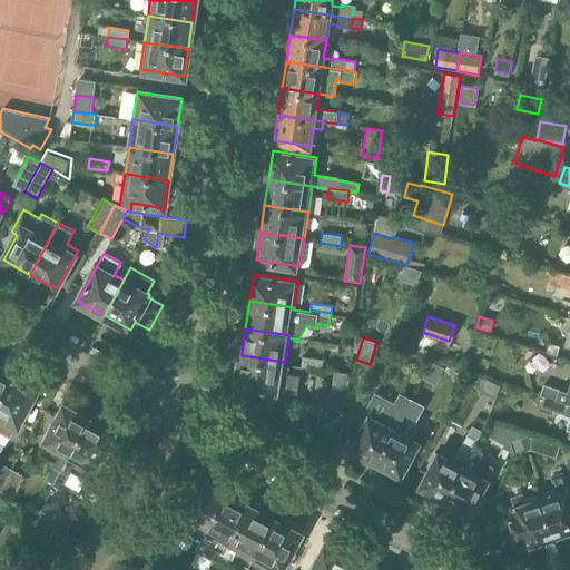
[(557,355),(560,346),(549,343),(547,352),(557,355)]
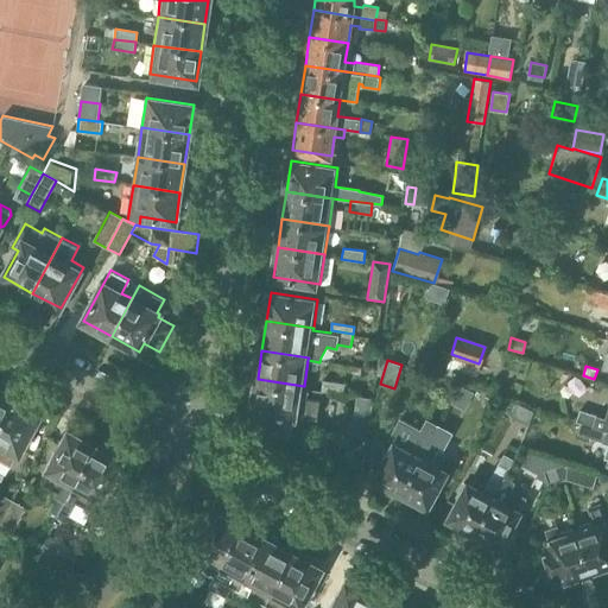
[(303,396),(304,386),(258,379),(253,409),(273,412),(271,426),(289,429),(291,415),(301,416),(301,415),(318,417),(321,398),(303,396)]
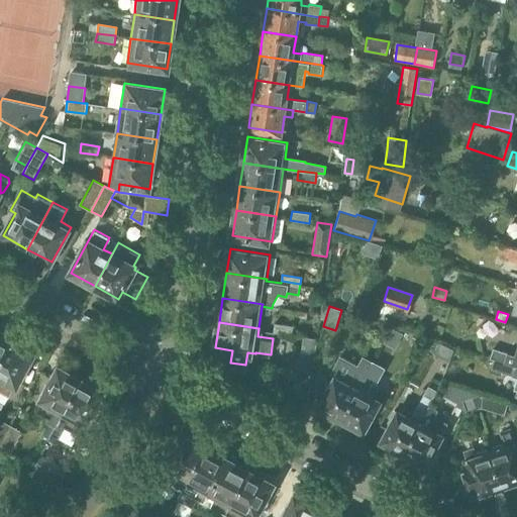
[(293,326),(275,323),(273,332),(275,333),(292,335),(293,326)]
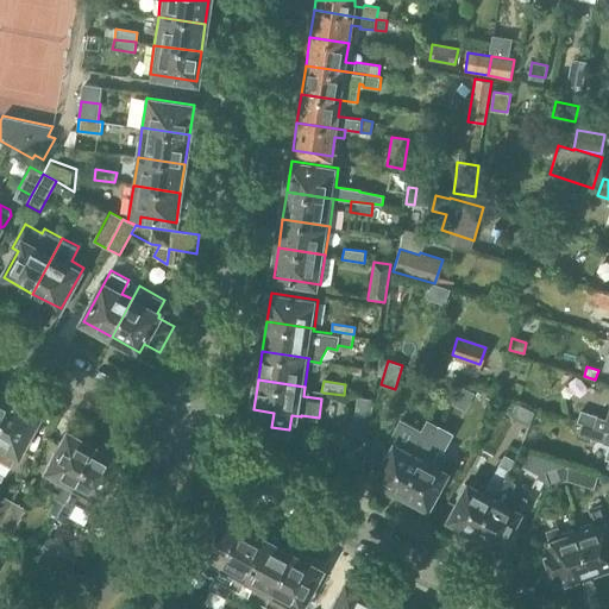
[(460,385),(450,403),(464,410),(473,393),(460,385)]
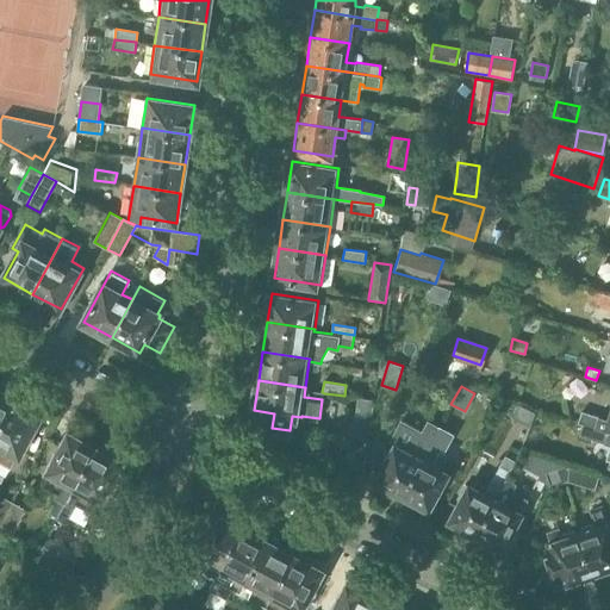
[(0,396),(0,425),(12,403),(0,396)]
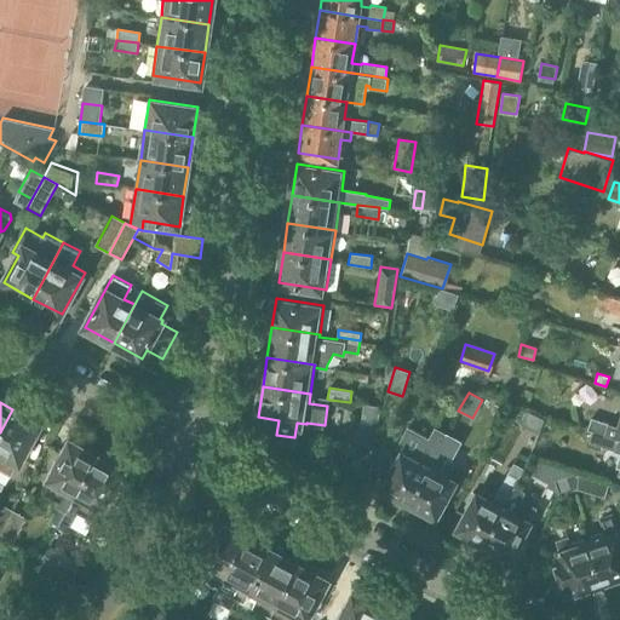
[(380,406),(365,403),(360,435),(375,437),(380,406)]
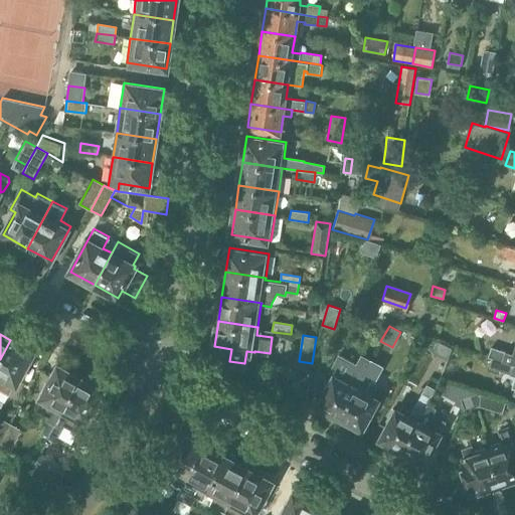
[(0,388),(12,395),(18,385),(15,383),(32,352),(10,340),(0,359),(0,388)]
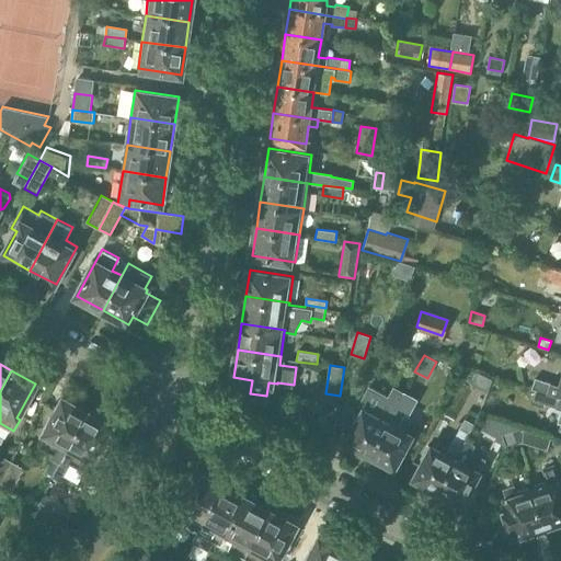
[(531,389),(536,390),(547,393),(560,398),(560,376),(558,385),(535,378),(531,389)]
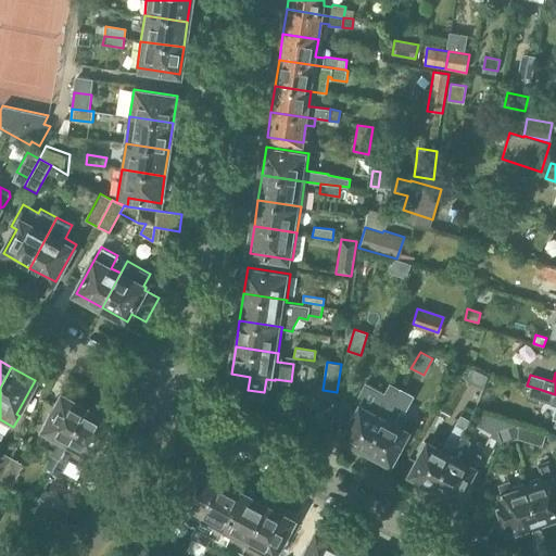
[(353,419),(342,438),(345,439),(343,442),(355,449),(356,445),(367,451),(397,393),(400,389),(390,384),(384,394),(366,383),(356,401),(362,403),(359,407),(356,406),(350,418),(353,419)]
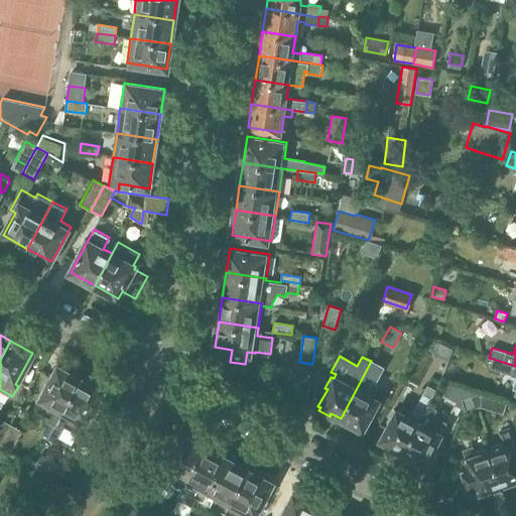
[(490,368),(515,376),(515,366),(503,362),(493,359),(490,368)]
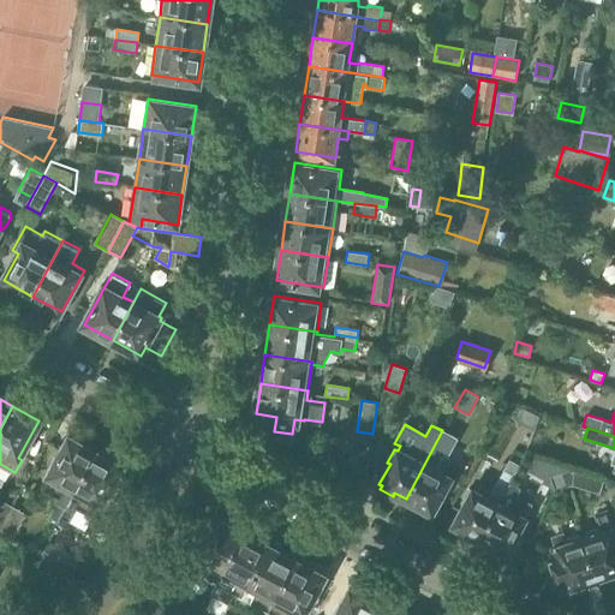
[(440,435),(406,499),(417,505),(415,507),(428,514),(429,512),(433,513),(443,493),(446,494),(453,481),(451,479),(453,475),(437,466),(451,441),(440,435)]
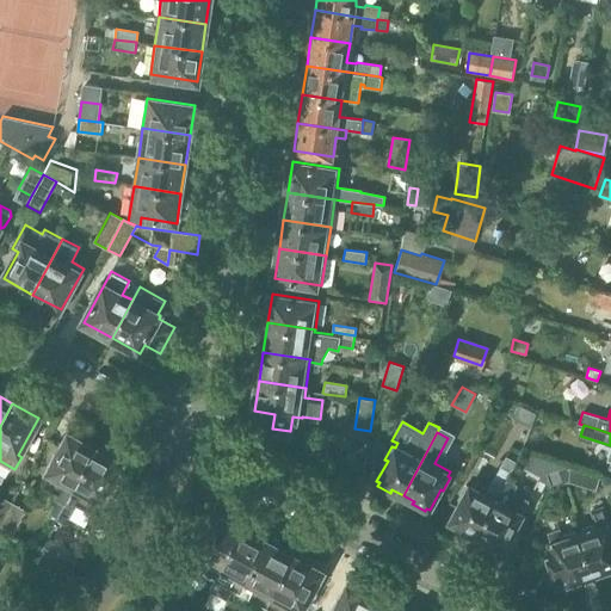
[(48,514),(56,519),(66,504),(73,491),(96,449),(68,433),(45,475),(48,475),(43,485),(59,494),(48,514)]
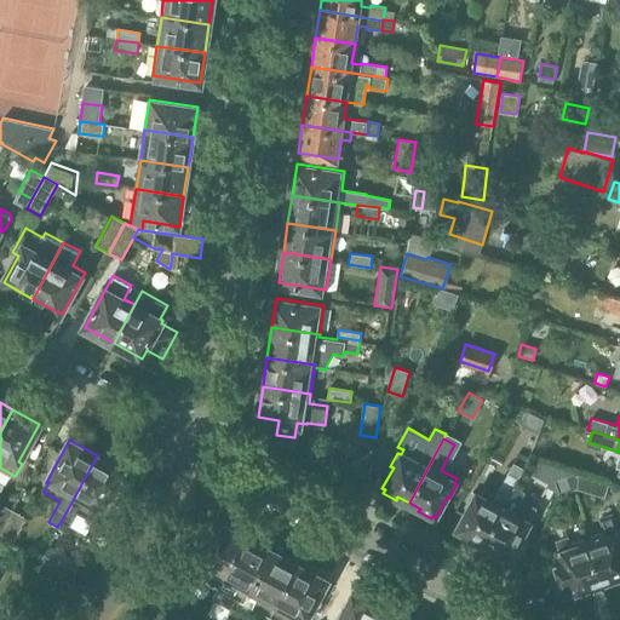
[(93,520),(98,510),(101,511),(124,469),(97,455),(74,498),(67,511),(57,527),(65,532),(76,511),(93,520)]
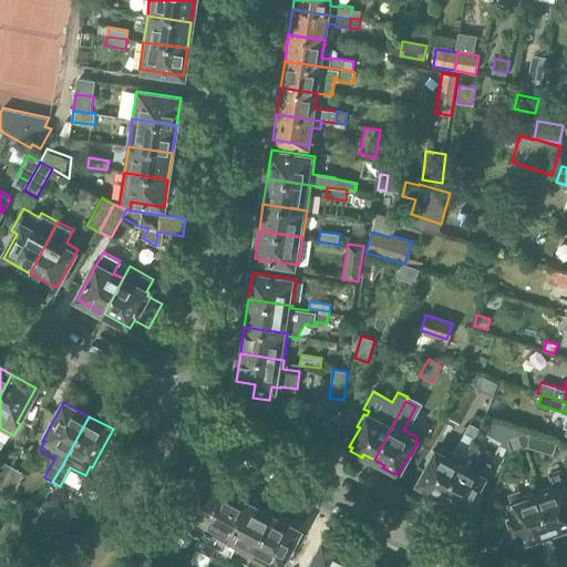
[(437,447),(435,452),(431,450),(423,463),(428,465),(419,481),(443,494),(471,444),(480,429),(470,423),(452,456),(437,447)]
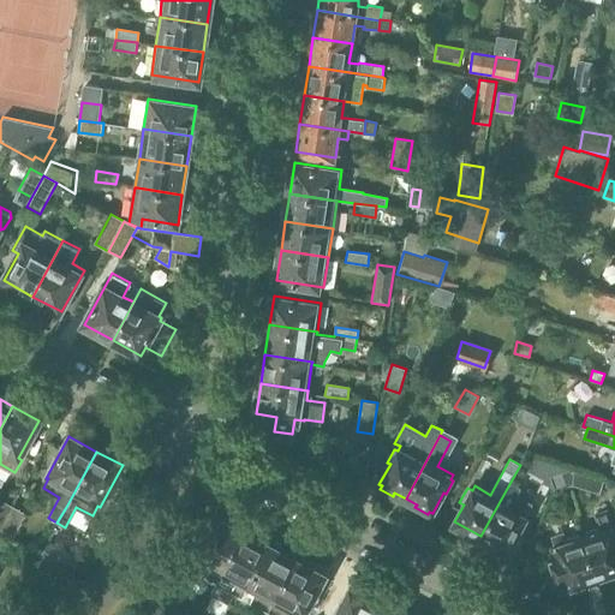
[(551,476),(561,472),(572,469),(550,461),(543,476),(553,479),(551,476)]
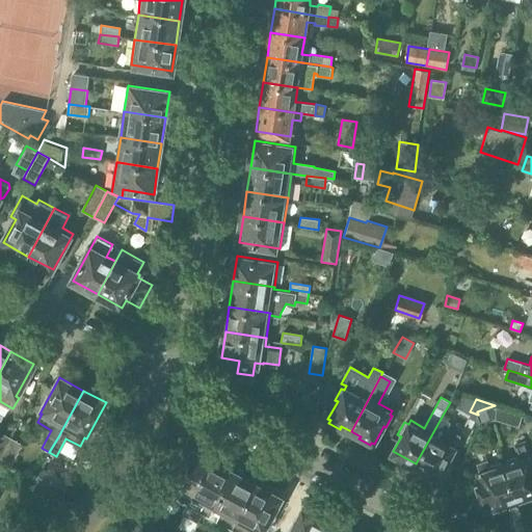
[(485,408),(490,421),(496,420),(519,427),(522,415),(495,405),(485,408)]
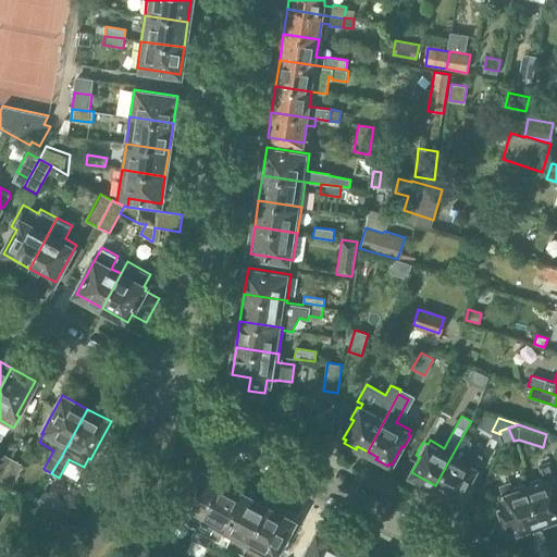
[(508,428),(499,431),(500,434),(503,436),(504,444),(514,441),(508,428)]
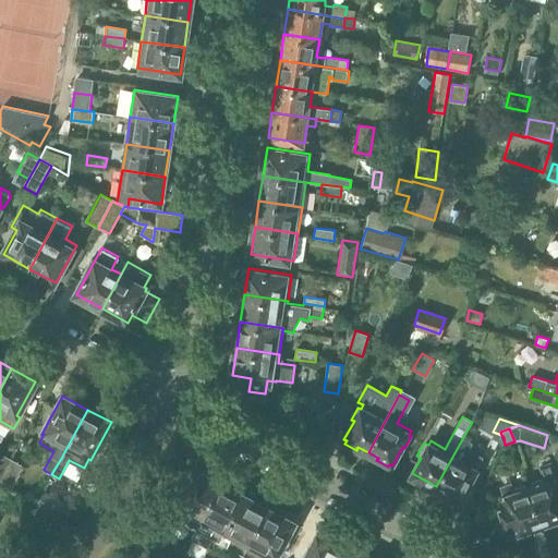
[(463,437),(436,486),(460,499),(484,457),(470,449),(473,443),(463,437)]
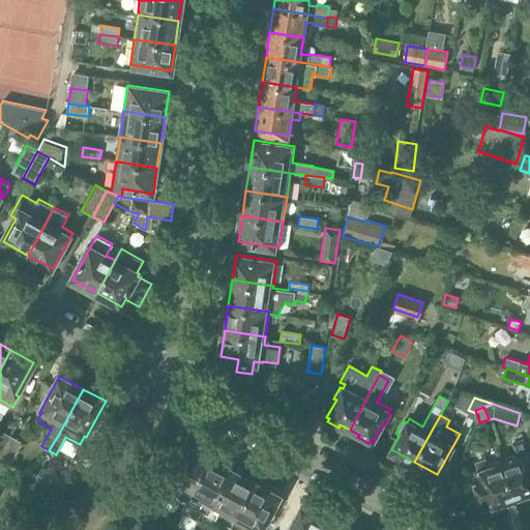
[(0,457),(11,436),(0,430),(0,457)]
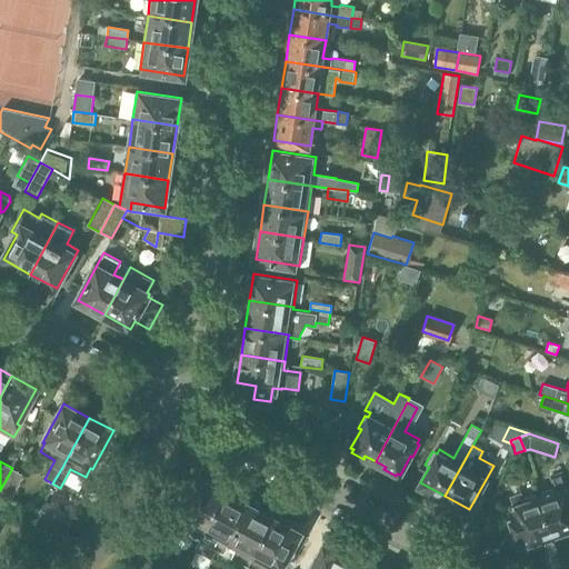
[(12,468),(0,490),(0,492),(11,499),(25,475),(12,468)]
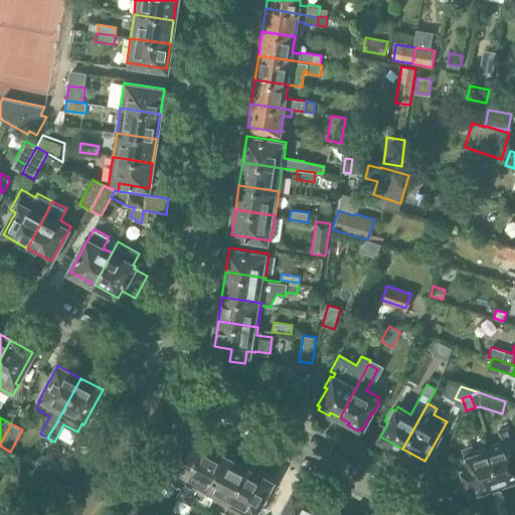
[(503,445),(489,450),(502,486),(514,481),(514,479),(514,478),(514,444),(509,426),(499,431),(503,445)]
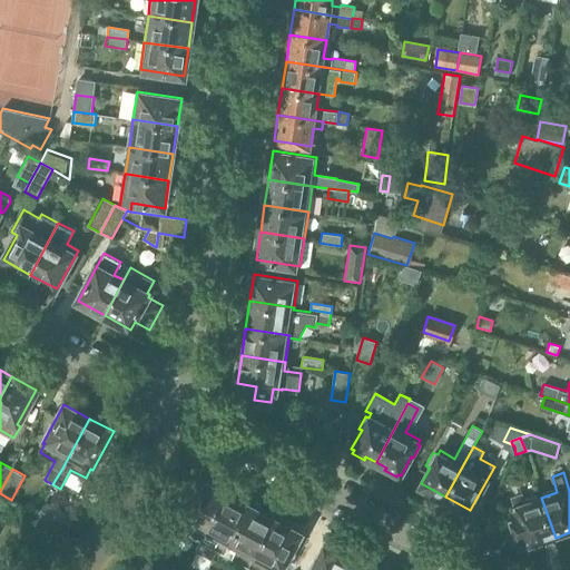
[(200,540),(226,493),(199,479),(178,518),(188,523),(184,531),(200,540)]
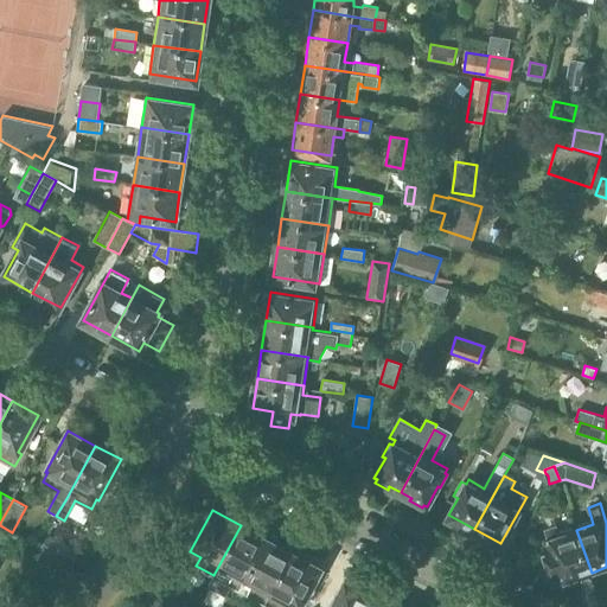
[(243,580),(244,581),(267,538),(241,525),(213,575),(208,587),(227,596),(231,588),(237,592),(243,580)]
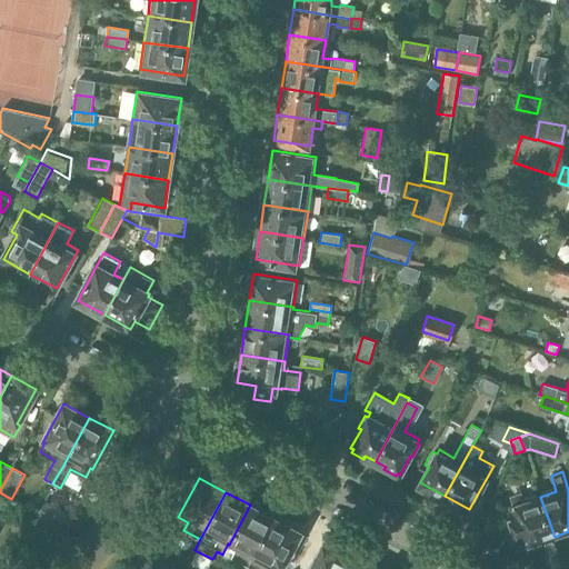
[(516,512),(509,515),(518,539),(523,537),(526,542),(525,543),(525,545),(538,539),(539,542),(555,537),(540,497),(525,502),(522,496),(511,499),(516,512)]
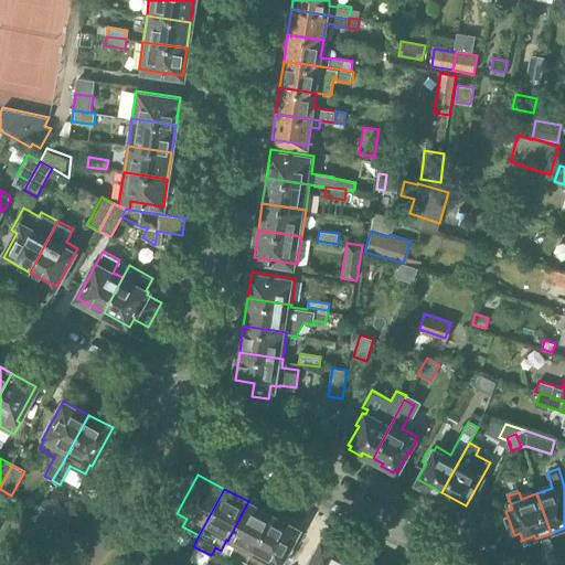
[(36,512),(64,526),(72,513),(44,499),(36,512)]
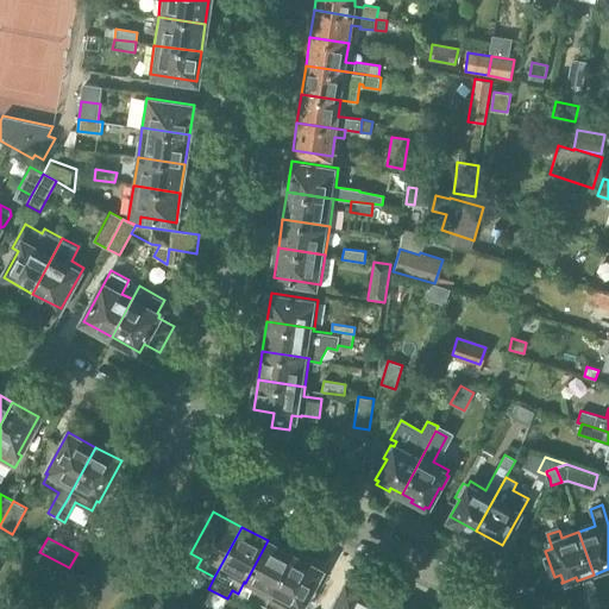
[(267,604),(293,554),(268,540),(245,583),(244,582),(238,594),(236,598),(248,604),(253,598),(267,604)]
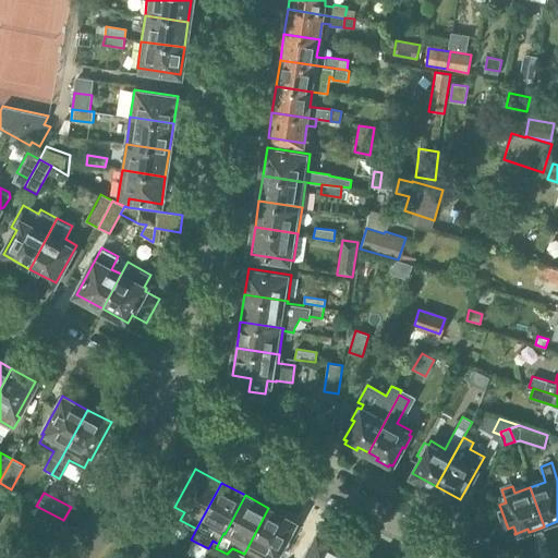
[(274,557),(294,522),(268,508),(244,554),(251,557),(274,557)]
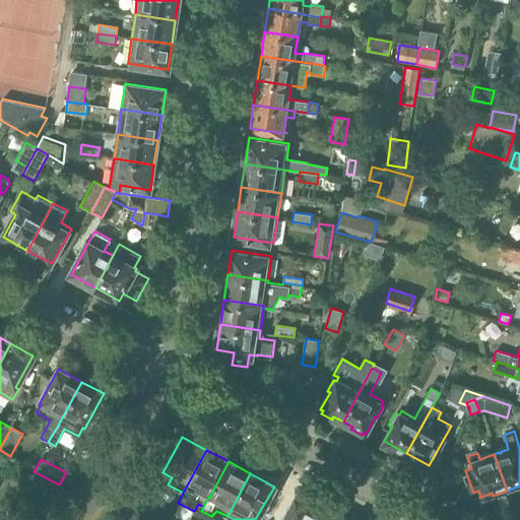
[(315,519),(320,511),(296,498),(283,519),(315,519)]
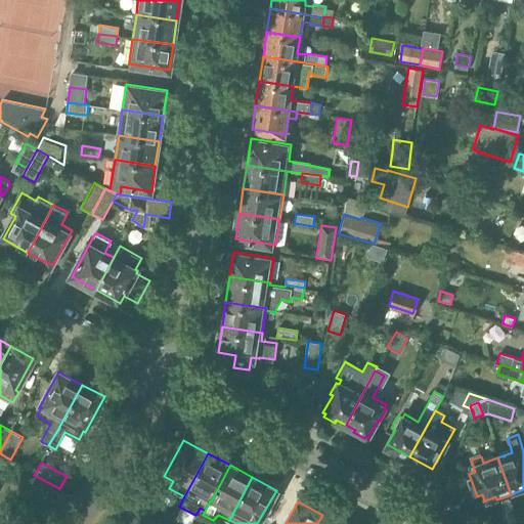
[(158,523),(140,515),(135,523),(158,523)]
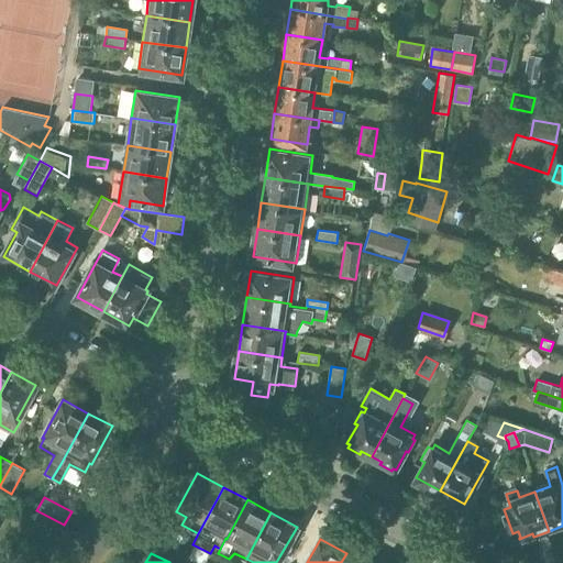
[(364,562),(346,553),(341,562),(364,562)]
